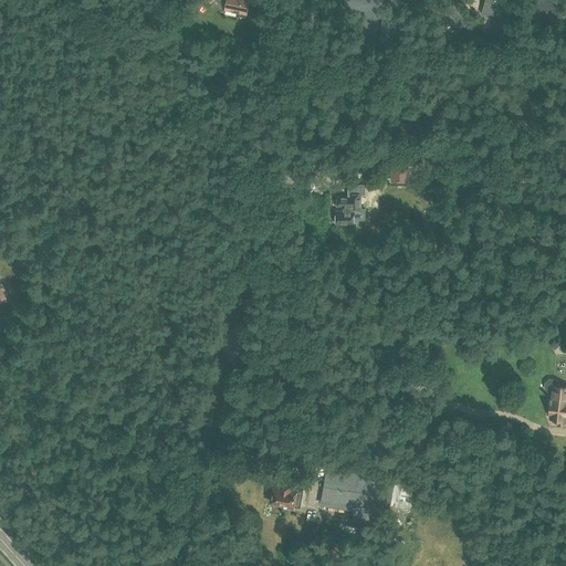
[(187,0),(186,1),(190,7),(197,0),(209,0),(211,2),(212,0),(216,0),(219,2),(220,0),(227,0),(228,0),(226,9),(228,9),(227,14),(236,17),(237,11),(247,13),(249,0),(187,0)]
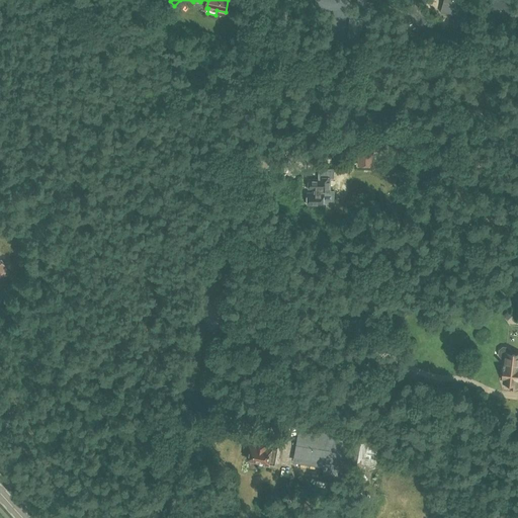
[(463,15),(467,1),(462,0),(444,0),(442,10),(463,15)]
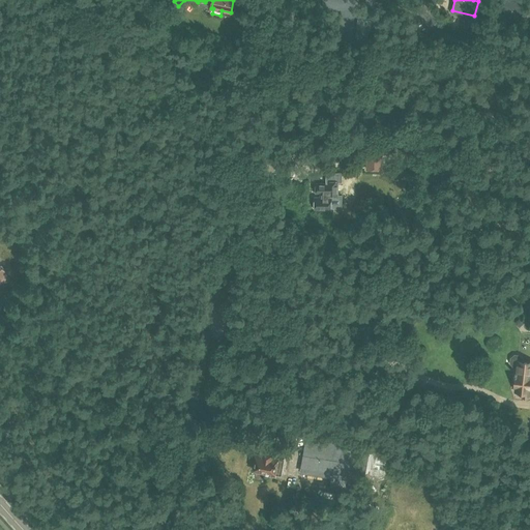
[(422,5),(415,10),(429,29),(436,24),(422,5)]
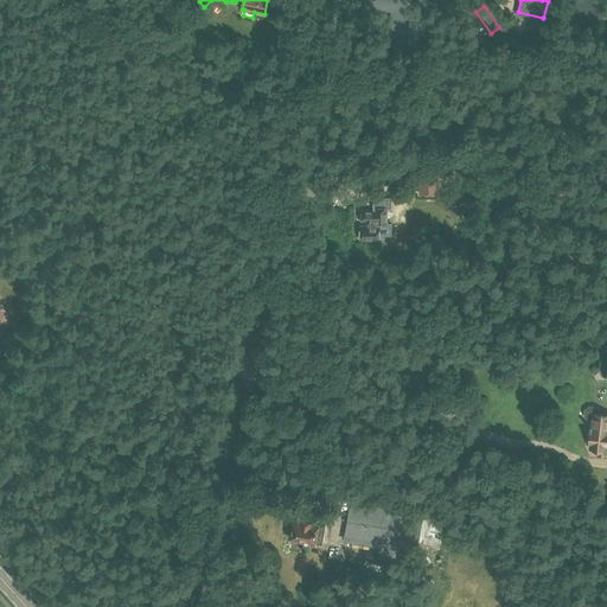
[(423,36),(426,20),(410,17),(408,33),(423,36)]
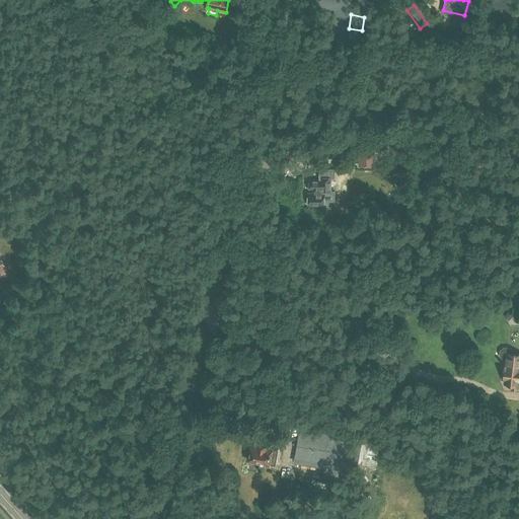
[(375,166),(375,151),(359,151),(359,166),(375,166)]
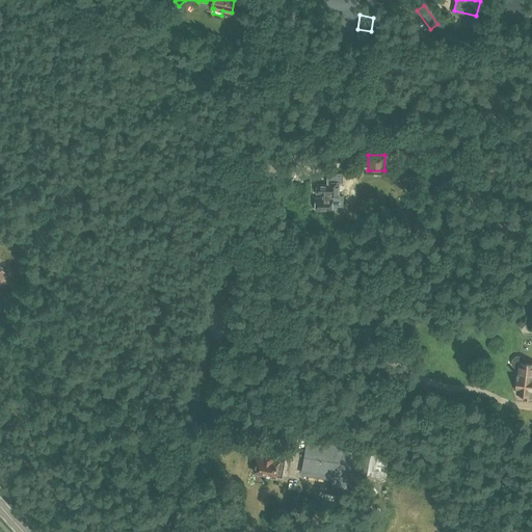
[(315,197),(315,211),(333,211),(334,196),(339,196),(339,193),(344,193),(346,192),(346,186),(344,185),(340,184),(340,181),(329,181),(329,184),(317,184),(317,192),(323,193),(323,197),(315,197)]
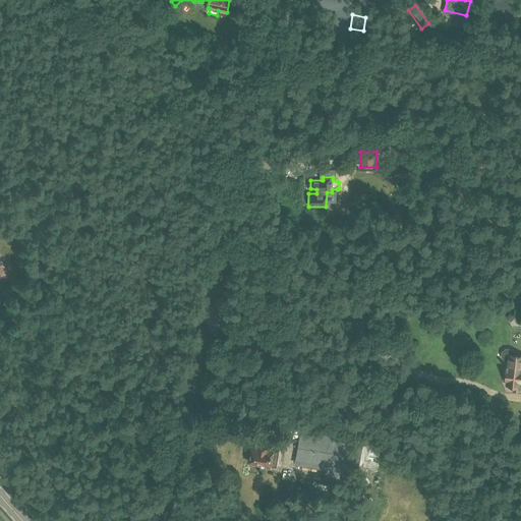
[(508,367),(508,369),(505,370),(504,378),(507,380),(507,385),(516,386),(516,391),(519,391),(520,384),(520,383),(520,355),(514,355),(514,352),(512,348),(506,348),(502,351),(501,357),(505,361),(508,361),(508,367)]
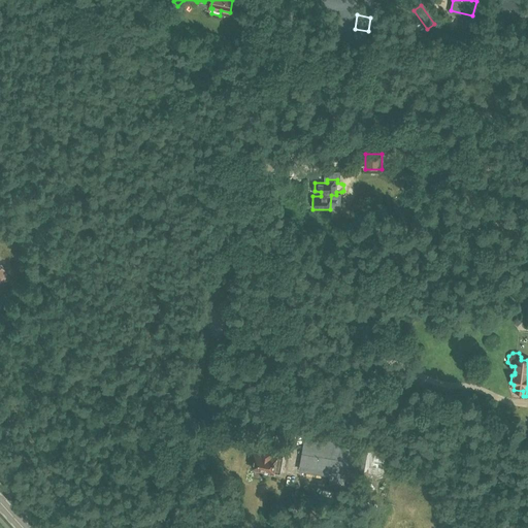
[(305,434),(299,470),(330,475),(328,485),(345,488),(348,475),(363,479),(367,450),(336,444),(336,439),(305,434)]
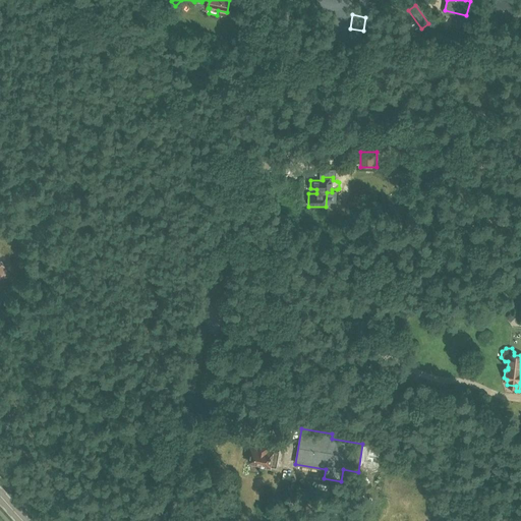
[(280,451),(273,450),(274,449),(269,448),(269,445),(259,444),(258,448),(252,447),(250,461),(271,464),(271,465),(278,466),(280,451)]
